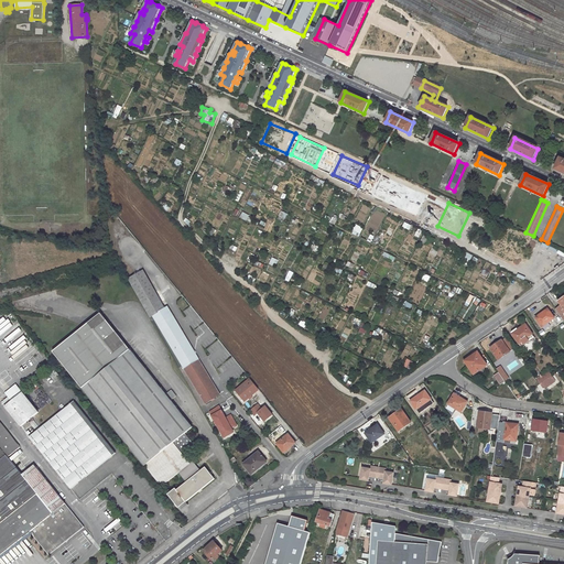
[(166,307),(144,270),(130,278),(154,322),(158,321),(172,312),(169,306),(166,307)]
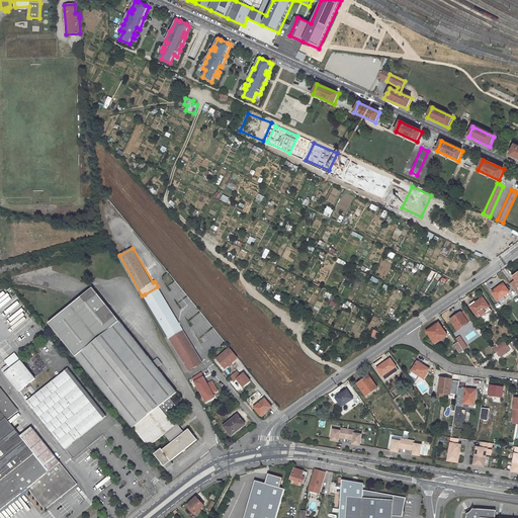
[(504,283),(493,291),(499,300),(510,292),(504,283)]
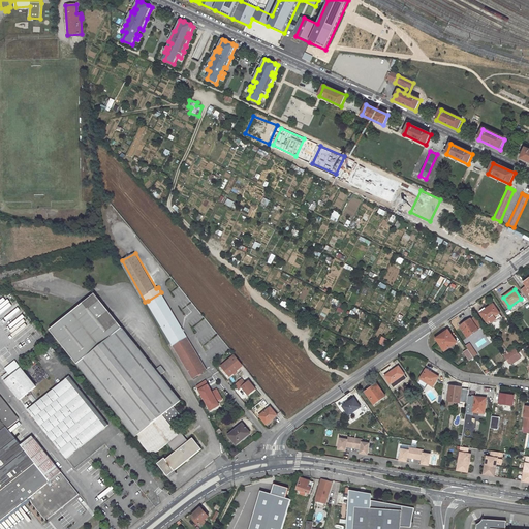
[(148,301),(191,378),(206,371),(161,292),(148,301)]
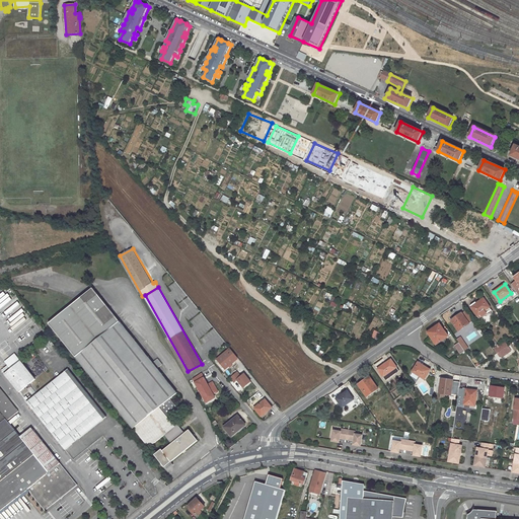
[(76,358),(149,448),(163,436),(166,435),(172,443),(170,445),(162,451),(161,450),(154,455),(164,467),(198,441),(189,431),(184,434),(177,425),(174,428),(166,417),(170,414),(168,412),(175,406),(169,399),(176,394),(164,378),(168,374),(164,369),(160,373),(93,289),(49,323),(76,358)]
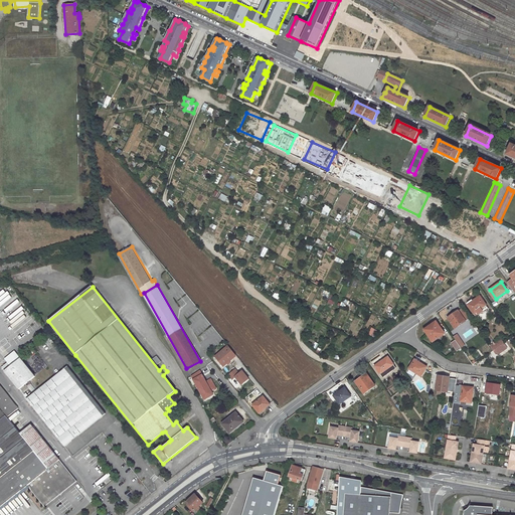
[(489,309),(480,296),(472,302),(472,301),(468,304),(468,305),(476,317),(482,313),(482,314),(489,309)]
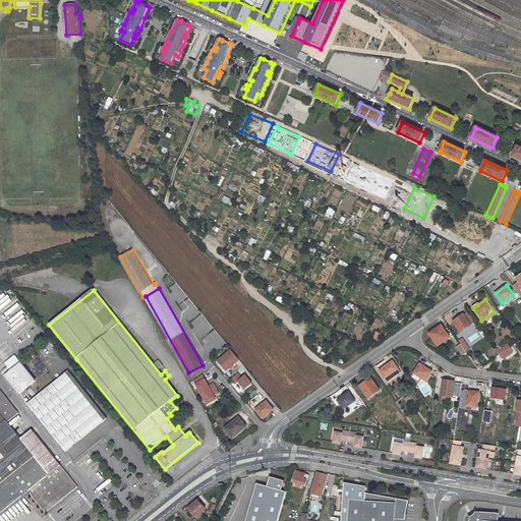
[(463,313),(457,317),(458,319),(454,322),(460,331),(470,324),(463,313)]
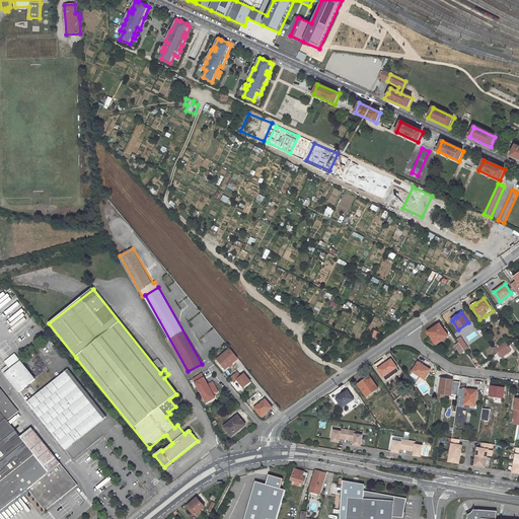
[(440,323),(428,332),(436,345),(448,337),(440,323)]
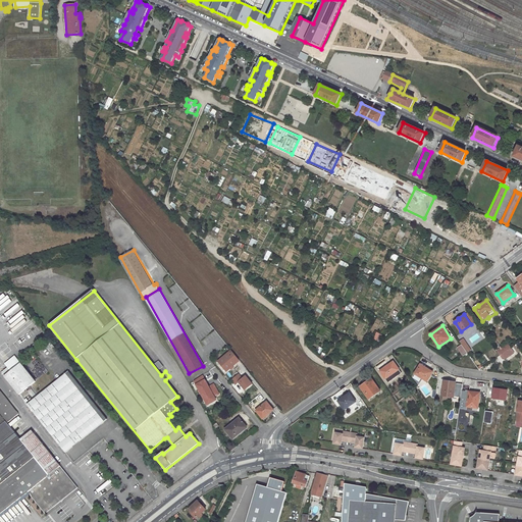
[(511,348),(507,343),(497,351),(500,356),(511,348)]
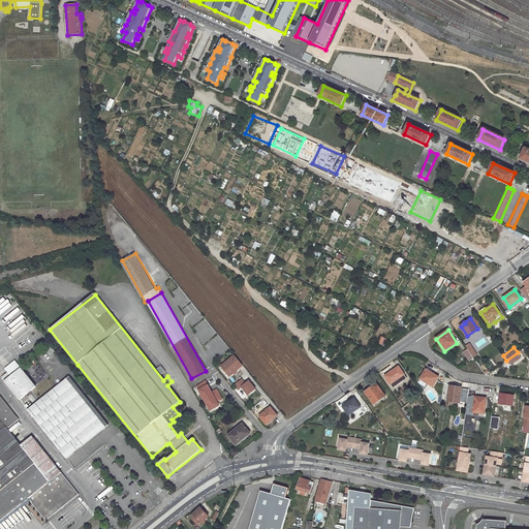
[(468,349),(464,352),(470,361),(474,359),(468,349)]
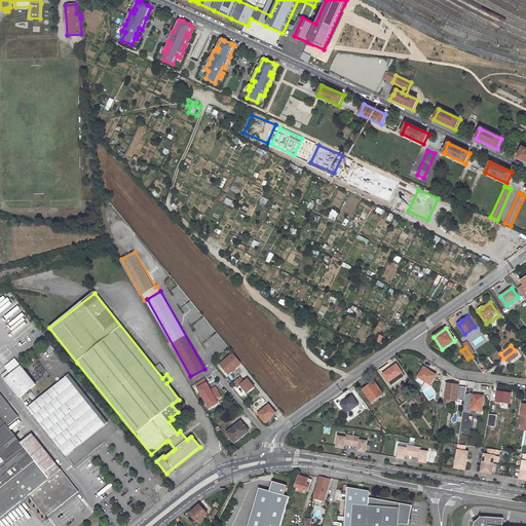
[(503,359),(508,364),(519,357),(515,350),(503,359)]
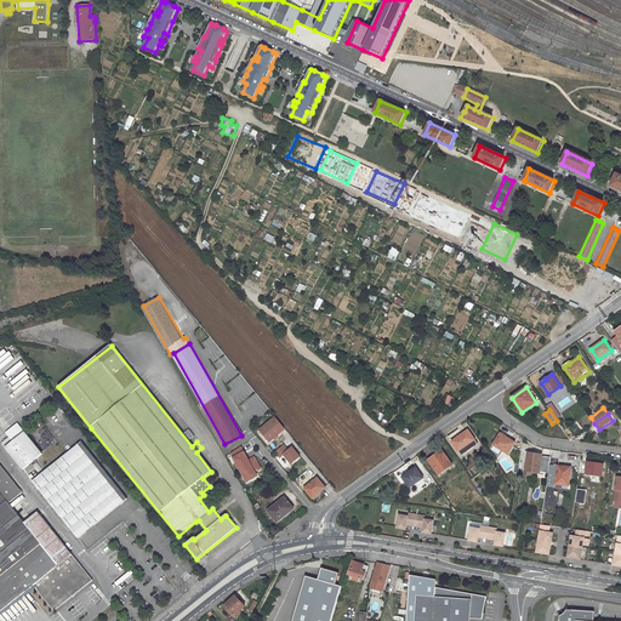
[(284,427),(275,416),(260,429),(269,442),(280,432),(279,431),(284,427)]
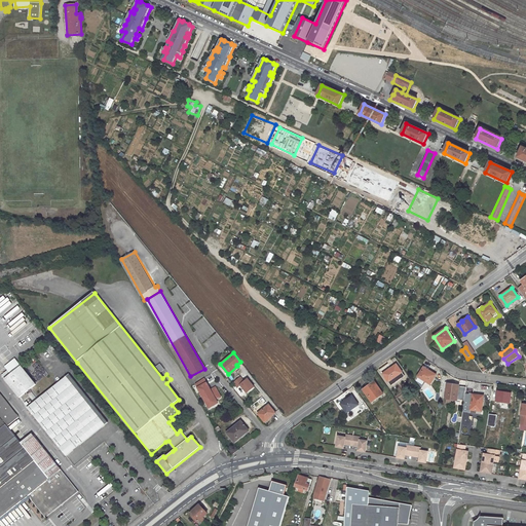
[(21,366),(13,359),(3,367),(6,370),(9,375),(4,379),(19,398),(25,392),(35,385),(21,366)]
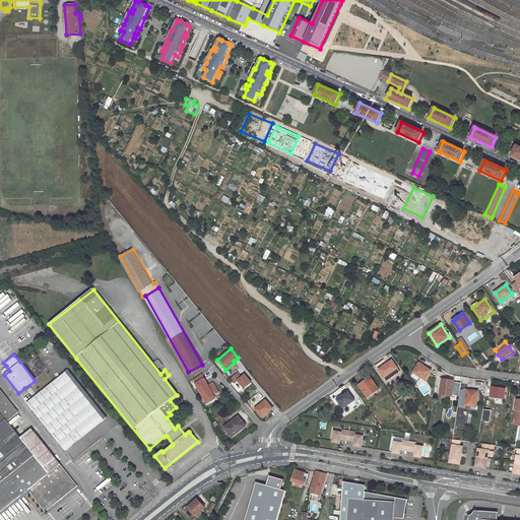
[(392,361),(379,370),(385,378),(387,381),(400,372),(392,361)]
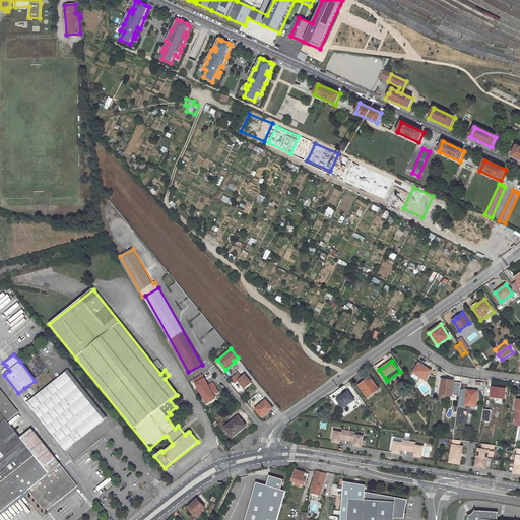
[(419,363),(413,372),(425,380),(431,370),(419,363)]
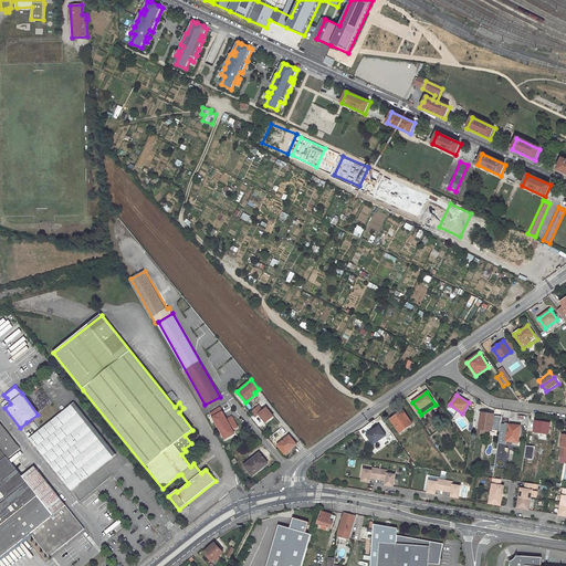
[(7,398),(0,402),(4,408),(10,404),(7,398)]
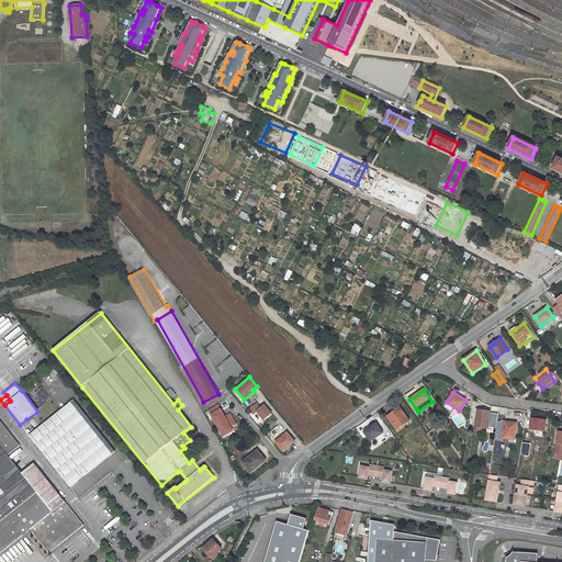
[(35,430),(29,436),(67,483),(82,471),(86,475),(115,451),(74,401),(35,430)]
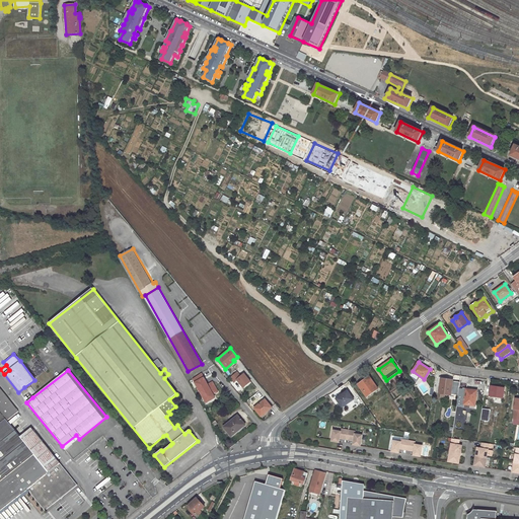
[(237,372),(230,377),(234,382),(237,380),(243,387),(250,381),(244,373),(241,376),(237,372)]
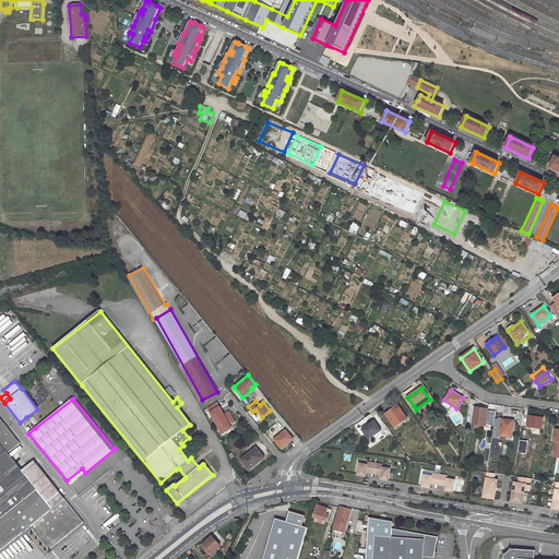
[(217,403),(207,408),(219,430),(229,425),(234,423),(228,413),(224,415),(222,416),(218,411),(221,409),(217,403)]
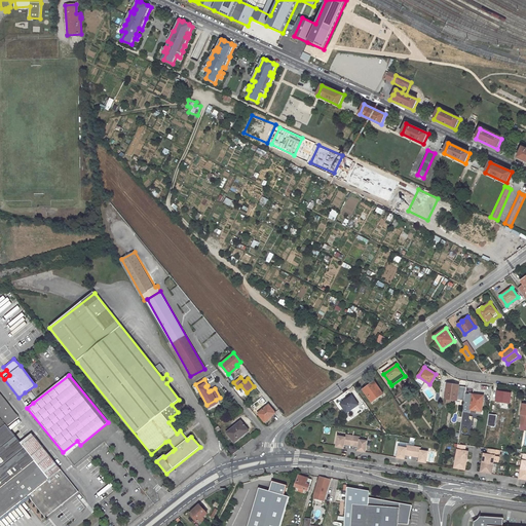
[(375,382),(364,390),(372,402),(383,395),(375,382)]
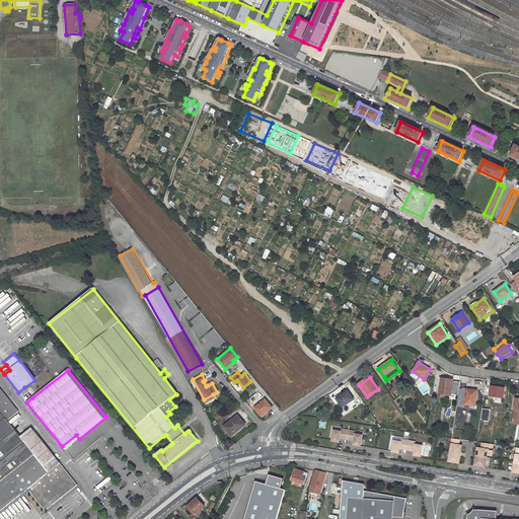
[(441,379),(439,393),(441,393),(441,397),(449,398),(450,394),(451,395),(453,381),(441,379)]
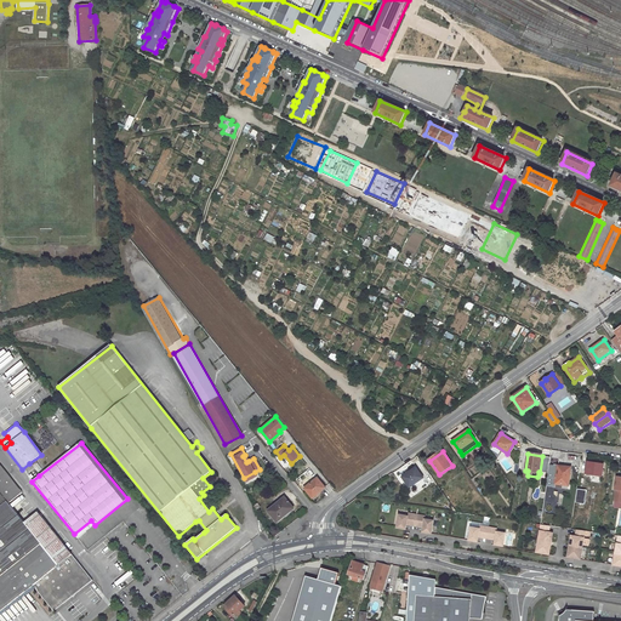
[(579,473),(603,477),(604,465),(588,462),(588,463),(581,462),(579,473)]
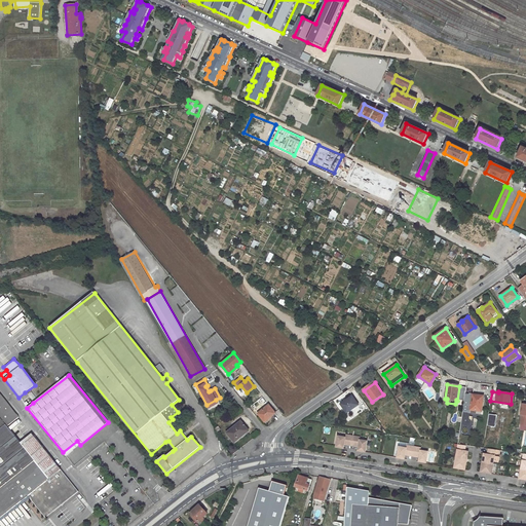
[(19,398),(27,408),(33,403),(25,392),(19,398)]
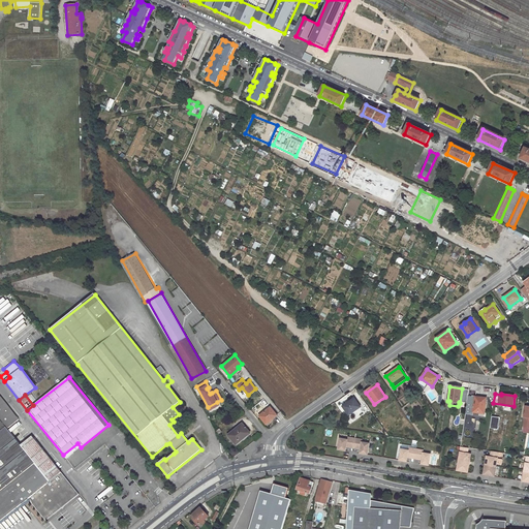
[(20,444),(7,429),(19,419),(0,396),(0,520),(19,505),(22,509),(30,502),(43,518),(51,511),(53,515),(79,494),(63,475),(61,476),(59,473),(61,472),(37,443),(31,435),(20,444)]
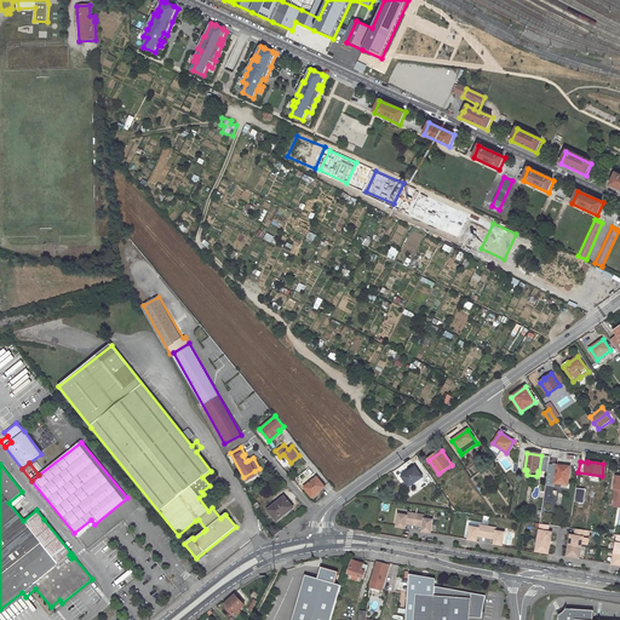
[(557,465),(555,483),(568,484),(570,468),(557,465)]
